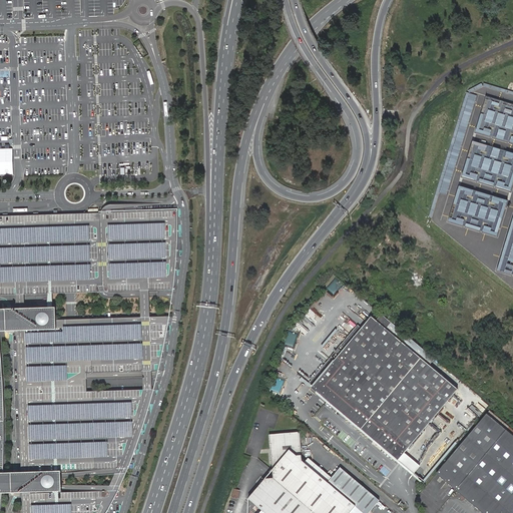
[(175,250),(176,230),(176,211),(104,213),(103,213),(75,214),(0,216),(0,295),(14,295),(65,293),(103,292),(172,290),(174,270),(175,250)]
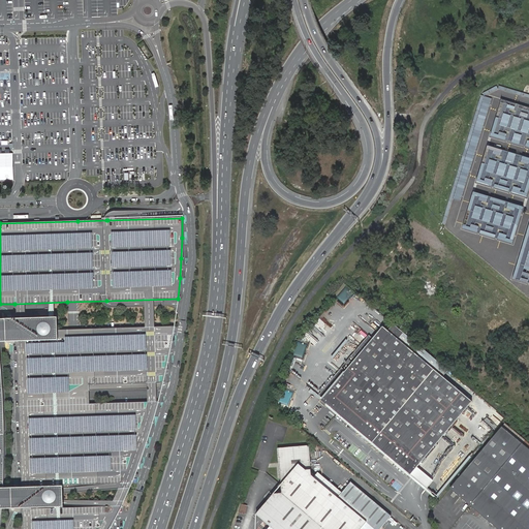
[(340,290),(335,297),(339,301),(344,294),(340,290)]
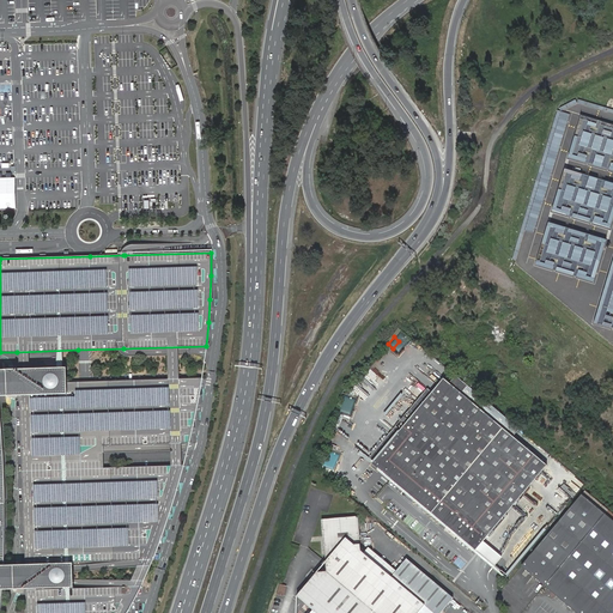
[(67,393),(67,383),(66,366),(0,369),(0,374),(4,374),(4,390),(0,390),(0,395),(20,395),(67,393)]
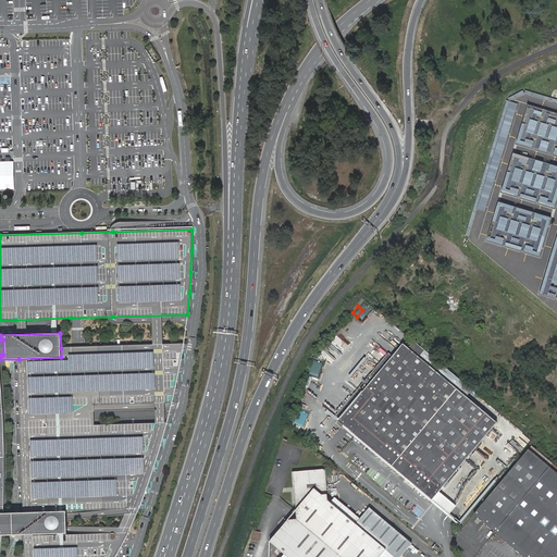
[(472,390),(415,342),(411,345),(408,348),(466,397),(469,394),(472,390)]
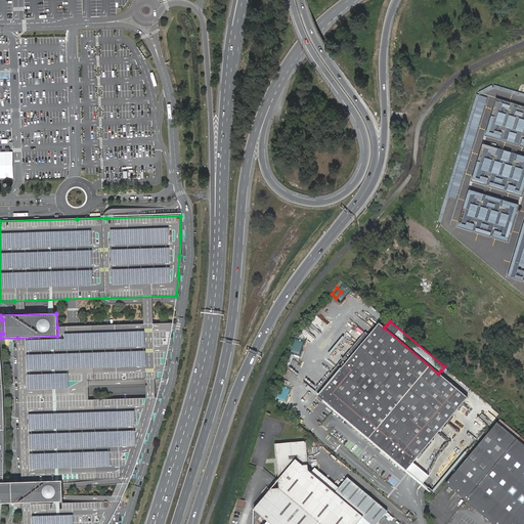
[(83,325),(57,328),(57,336),(17,338),(22,483),(61,482),(132,472),(138,455),(145,434),(151,415),(156,397),(88,400),(88,387),(88,382),(161,379),(165,358),(172,323),(83,325)]
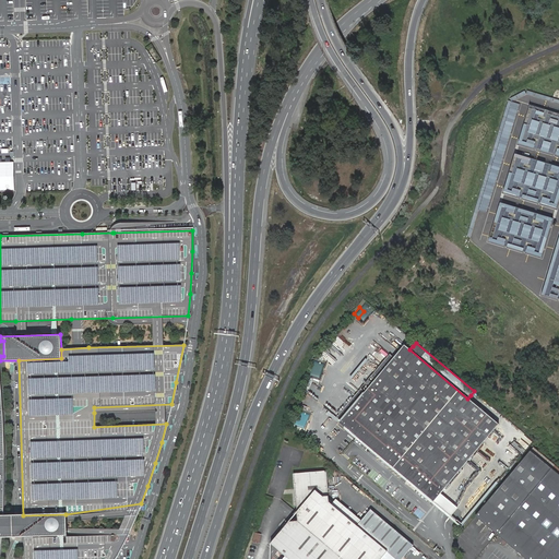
[(467,399),(409,349),(405,345),(397,354),(383,370),(376,380),(365,392),(358,400),(340,423),(433,502),(436,500),(464,466),(487,439),(499,425),(467,399)]
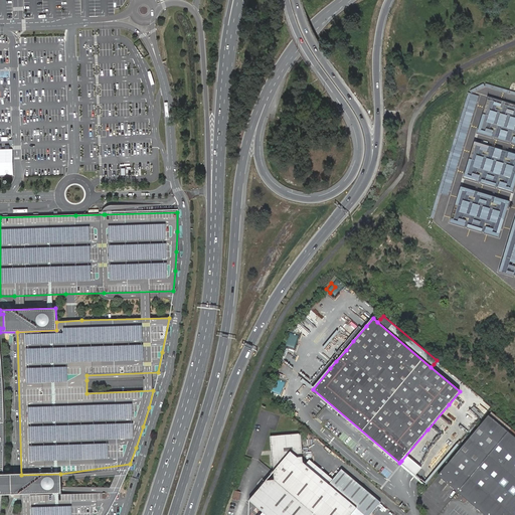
[(514,514),(514,437),(489,415),(440,474),(438,476),(484,514),(514,514)]
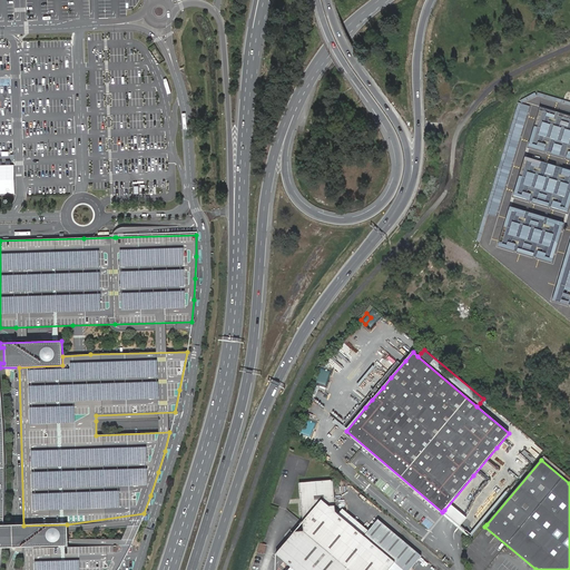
[(291,567),(287,569),(389,569),(395,562),(404,569),(409,569),(421,557),(379,519),(369,530),(343,509),(337,514),(335,512),(335,509),(335,502),(334,495),(333,480),(300,483),(302,511),(303,522),(304,538),(284,561),(286,562),(291,567)]
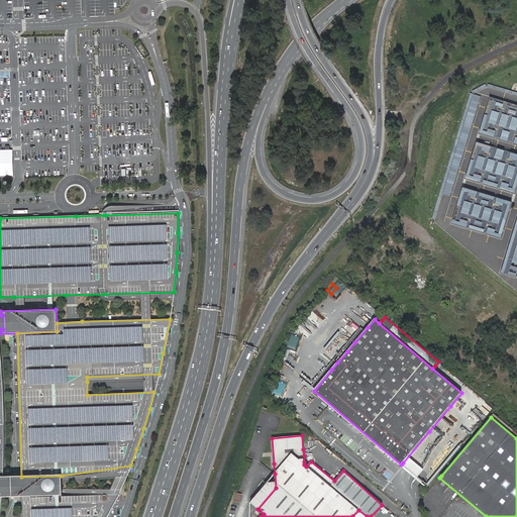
[(250,503),(257,509),(276,488),(275,474),(250,503)]
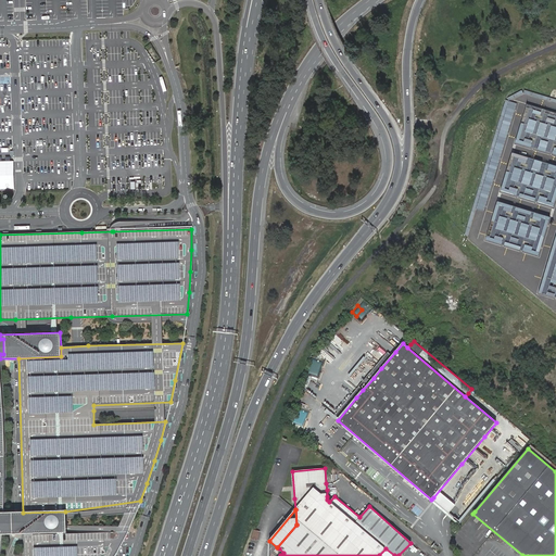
[(66,533),(65,512),(23,513),(3,514),(3,516),(3,517),(8,517),(8,531),(2,531),(2,534),(1,535),(24,534),(66,533)]
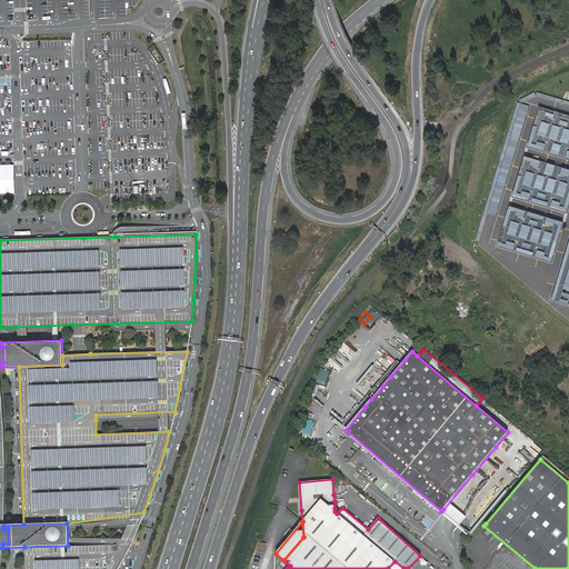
[(260,541),(257,551),(263,553),(268,543),(260,541)]
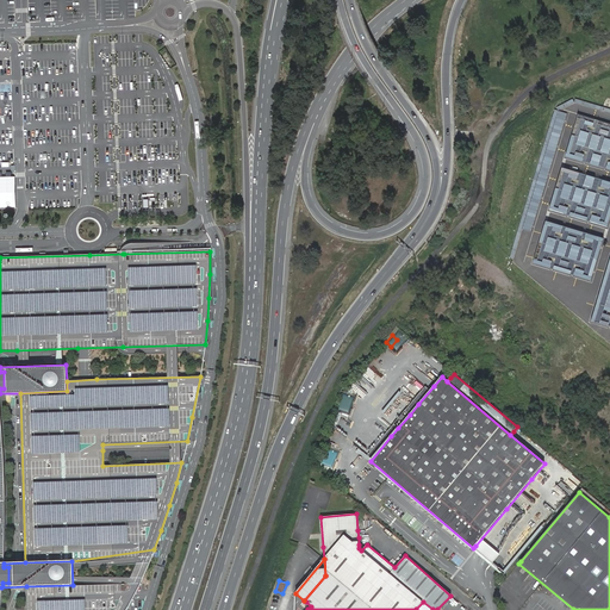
[(73,585),(26,586),(26,609),(124,609),(129,604),(134,596),(134,583),(73,585)]
